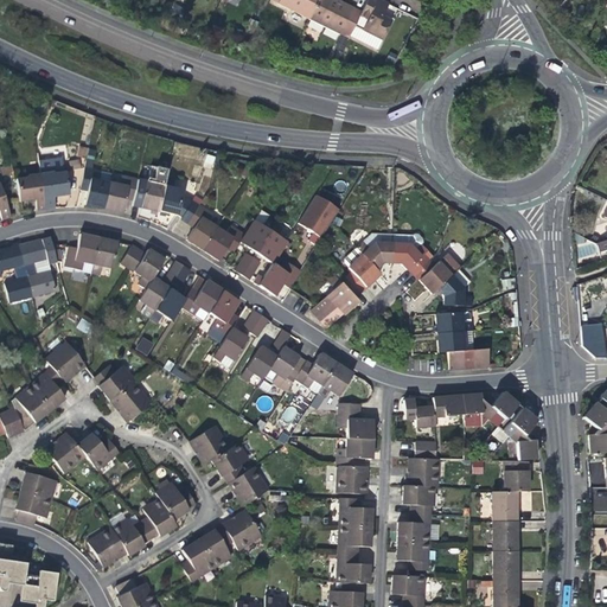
[(267,0),(306,19),(315,0),(267,0)]
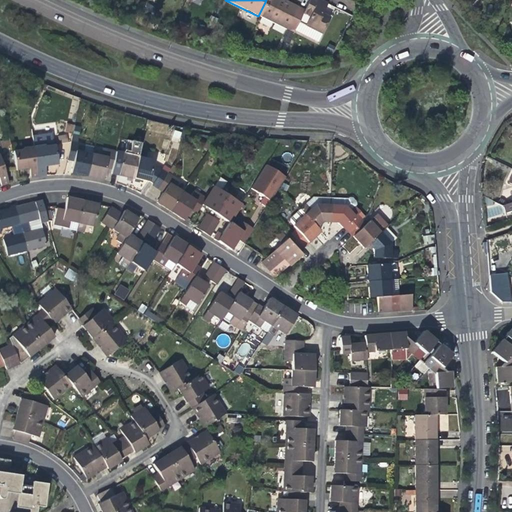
[(266,0),(258,16),(285,29),(292,33),(301,13),(303,10),(289,4),(281,0),(266,0)]
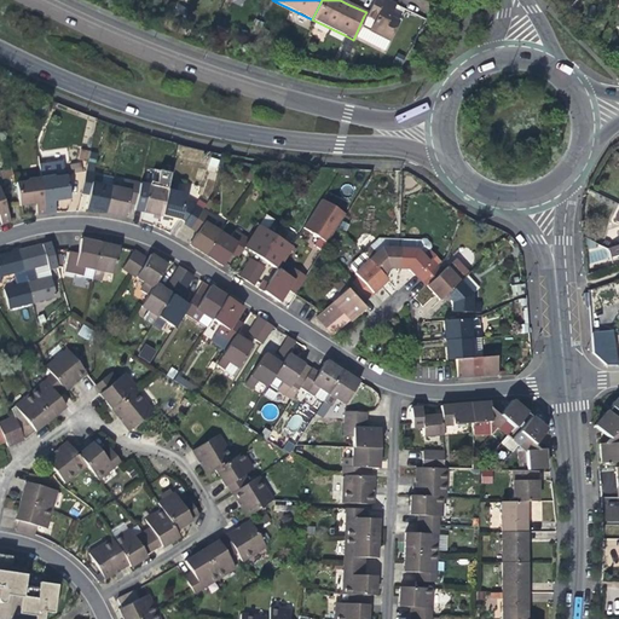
[(385,0),(383,0),(371,0),(366,12),(364,16),(372,21),(366,32),(387,41),(397,21),(388,17),(394,5),(385,0)]
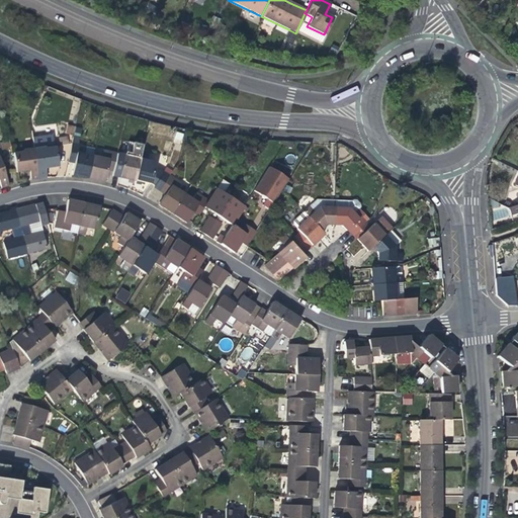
[(75,134),(75,125),(66,124),(66,133),(75,134)]
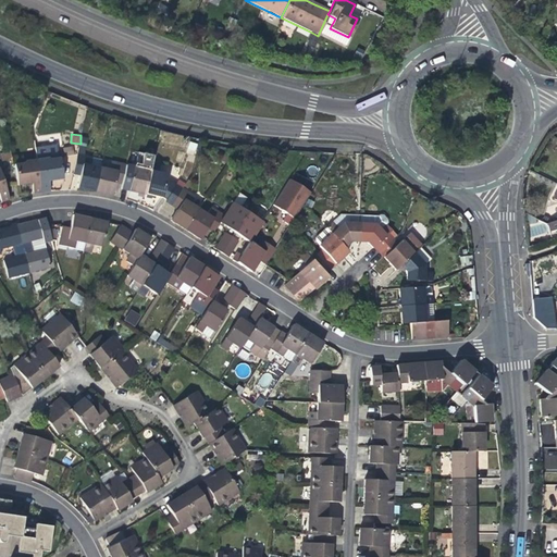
[(187,152),(195,155),(197,144),(190,141),(187,152)]
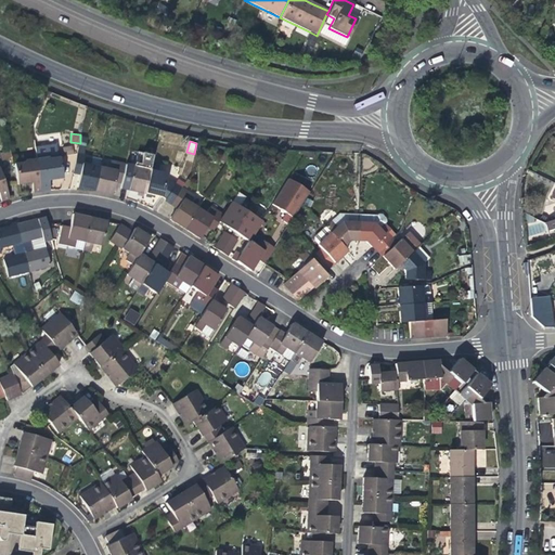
[(37,156),(57,155),(56,144),(37,145),(37,156)]
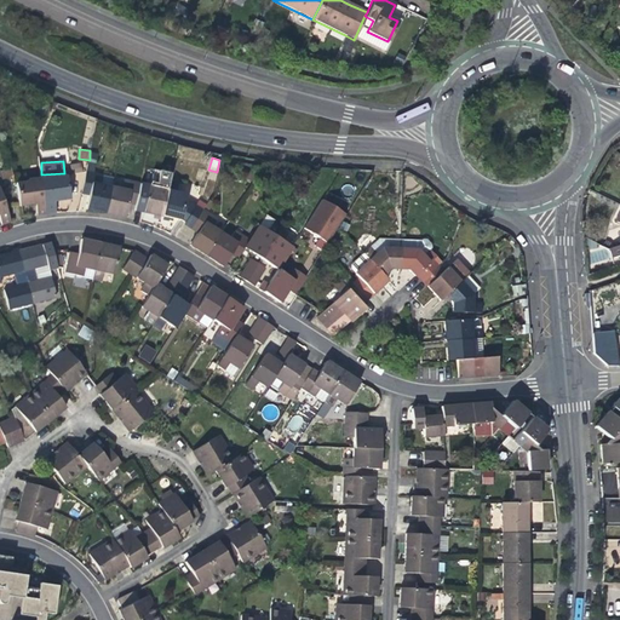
[(85,173),(86,162),(72,161),(70,172),(85,173)]
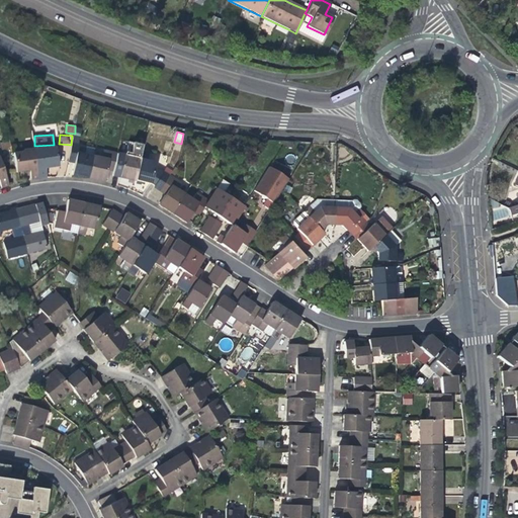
[(72,163),(74,163),(72,175),(88,179),(93,157),(84,155),(85,148),(72,145),(68,162),(72,163)]
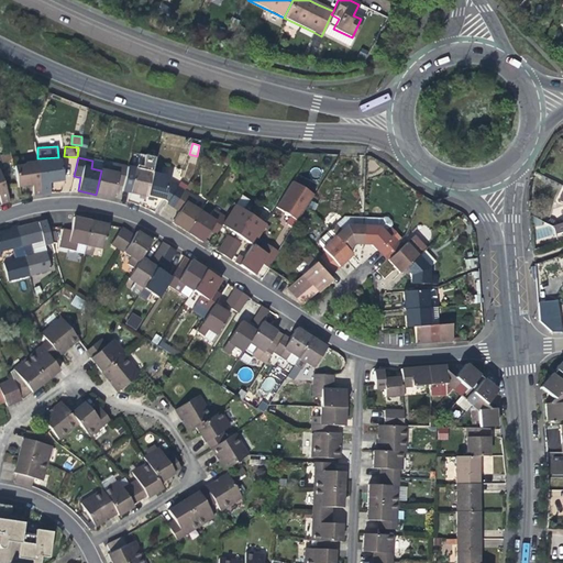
[(48,159),(36,162),(42,196),(51,195),(48,184),(56,183),(63,181),(61,159),(50,162),(48,159)]
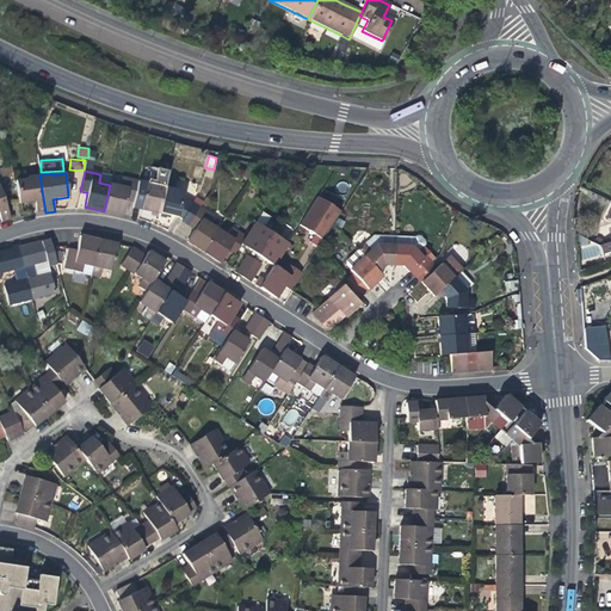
[(36,214),(45,213),(39,176),(26,178),(26,179),(14,181),(18,205),(26,204),(34,203),(36,214)]
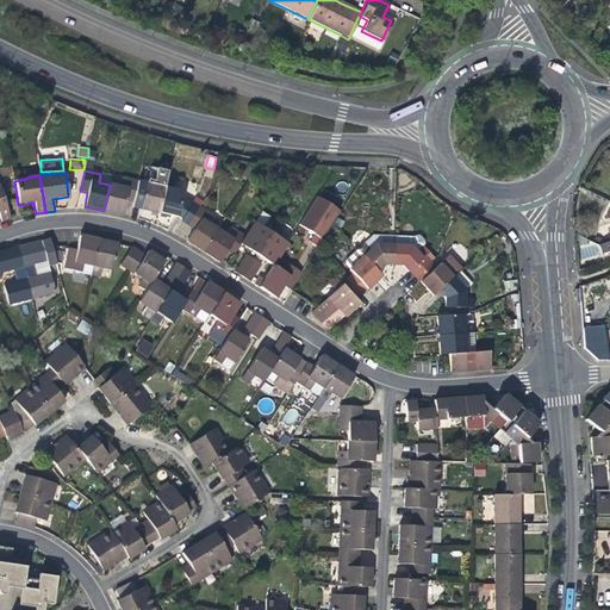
[(129,201),(134,203),(138,182),(122,179),(119,188),(110,185),(104,211),(122,216),(126,201),(129,201)]
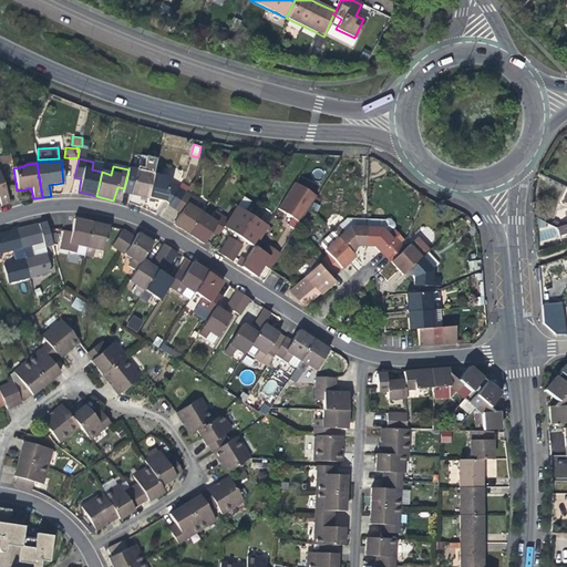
[(130,195),(147,198),(154,167),(146,166),(145,173),(129,169),(124,188),(129,189),(131,189),(130,195)]
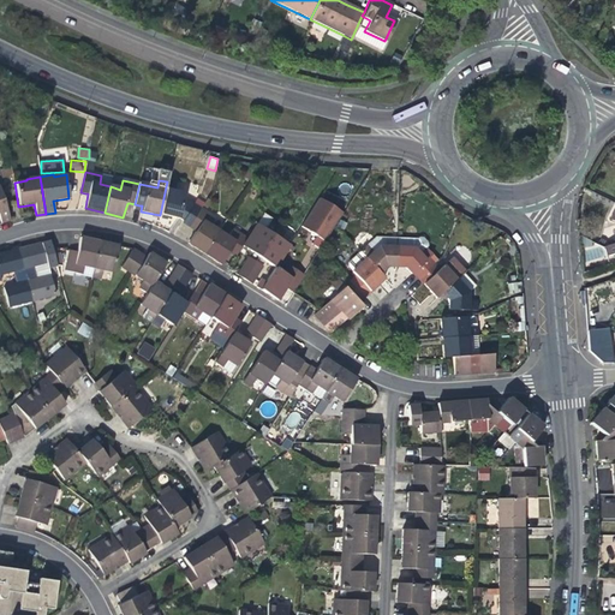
[(175,183),(167,181),(160,215),(172,218),(180,220),(185,193),(174,191),(175,183)]
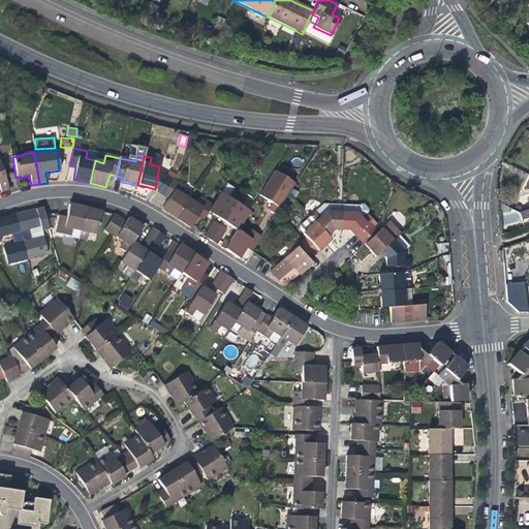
[(276,169),(260,195),(274,204),(279,208),(296,184),(276,169)]
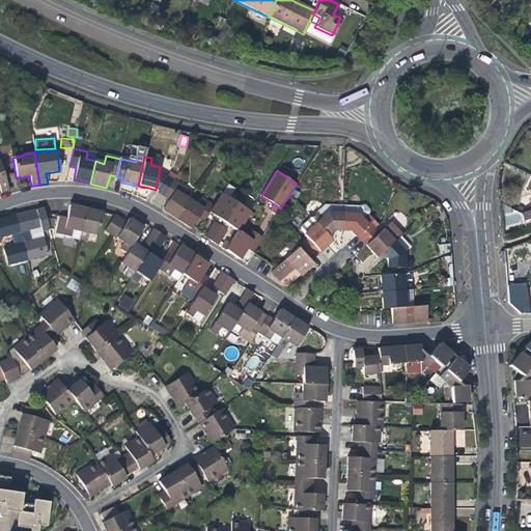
[(158,193),(163,196),(173,180),(167,177),(158,193)]
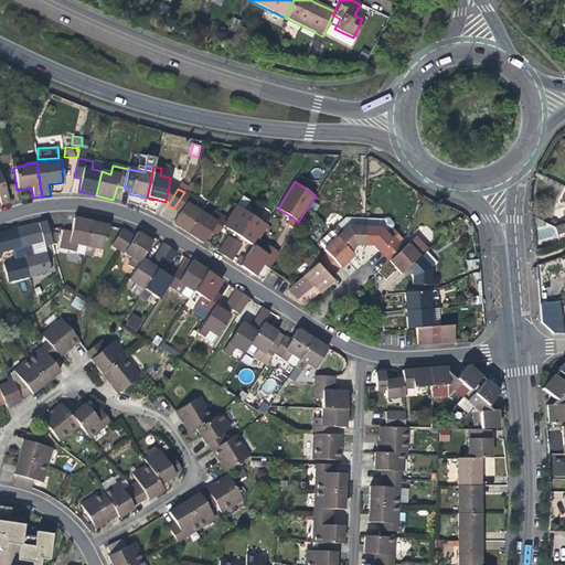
[(179,228),(187,233),(200,212),(192,208),(185,203),(190,196),(184,192),(173,209),(180,213),(172,224),(179,228)]
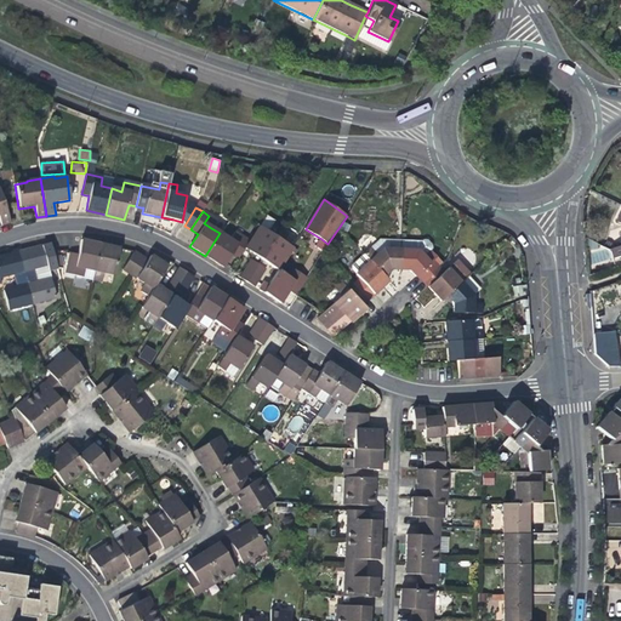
[(209,216),(204,223),(211,228),(216,221),(209,216)]
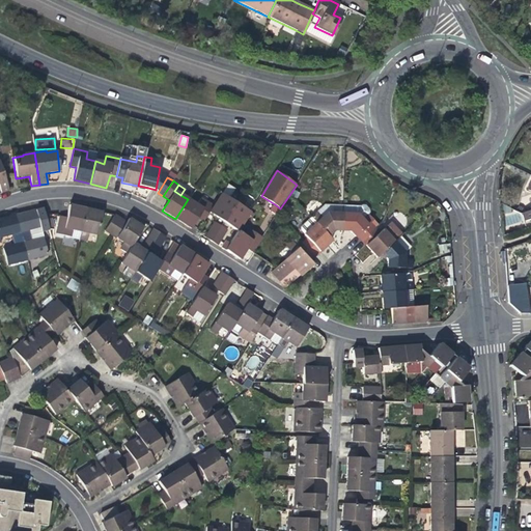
[(214,217),(223,222),(235,202),(240,196),(232,192),(234,190),(226,185),(213,206),(208,213),(214,217)]
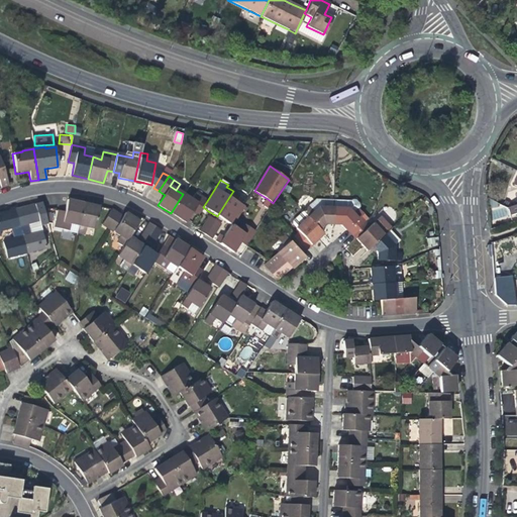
[(239,195),(233,191),(229,197),(217,216),(225,221),(231,225),(243,206),(235,201),(239,195)]
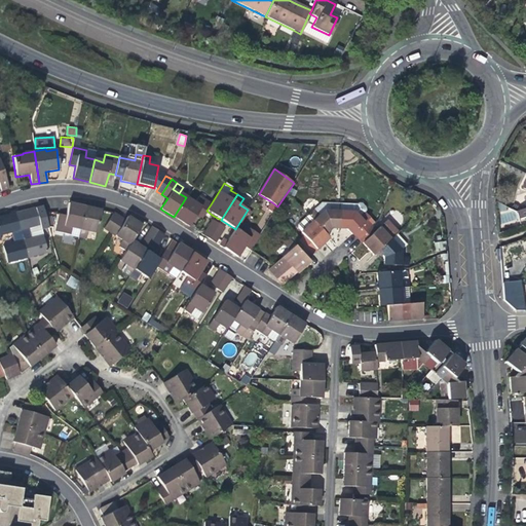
[(198,196),(194,203),(201,208),(205,200),(198,196)]
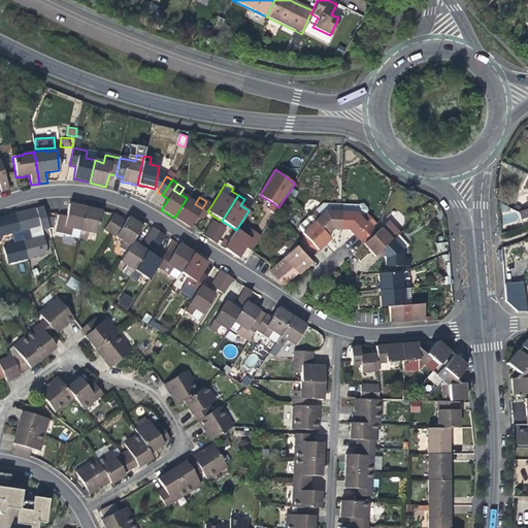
[(202,220),(207,211),(211,205),(206,201),(202,208),(195,204),(187,198),(174,218),(184,224),(190,228),(197,217),(202,220)]
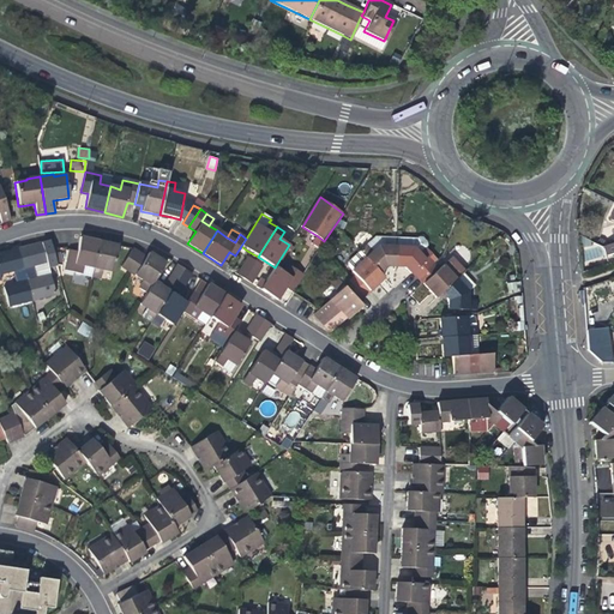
[(390,268),(393,268),(401,268),(404,268),(410,275),(411,272),(416,278),(432,264),(427,259),(425,260),(419,254),(425,248),(426,250),(426,245),(421,239),(417,239),(416,240),(395,240),(374,239),(366,247),(371,253),(366,259),(379,274),(385,266),(390,268)]
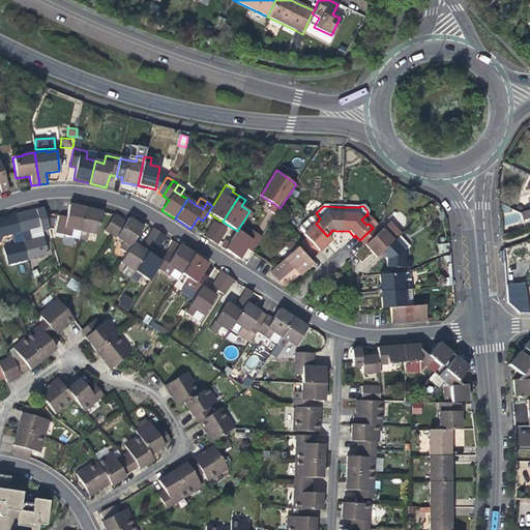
[(55,235),(62,237),(64,229),(71,231),(69,238),(79,240),(80,233),(85,210),(78,209),(69,207),(66,219),(59,217),(55,235)]
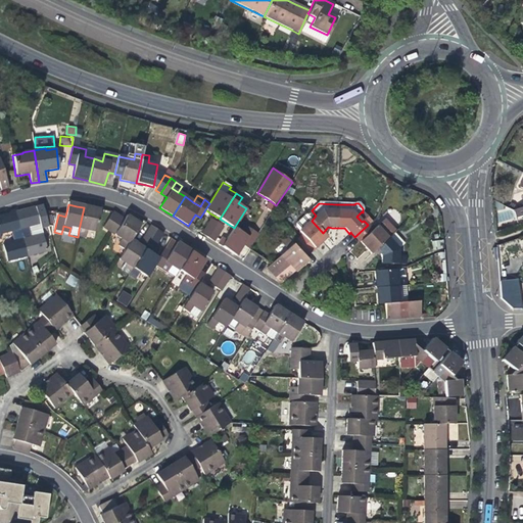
[(30,208),(14,212),(27,256),(47,250),(42,234),(31,238),(28,227),(39,224),(41,228),(48,226),(42,205),(30,208)]
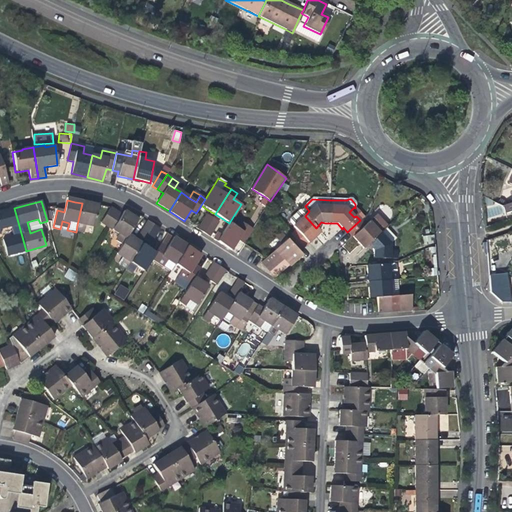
[(511,202),(503,206),(505,213),(511,210),(511,202)]
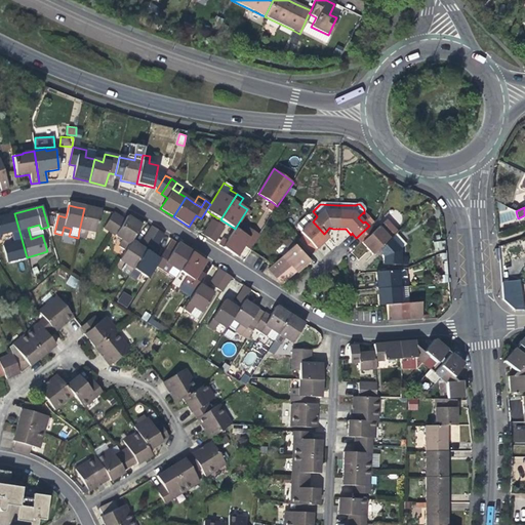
[(79,231),(87,233),(96,235),(101,212),(93,210),(84,208),(79,231)]
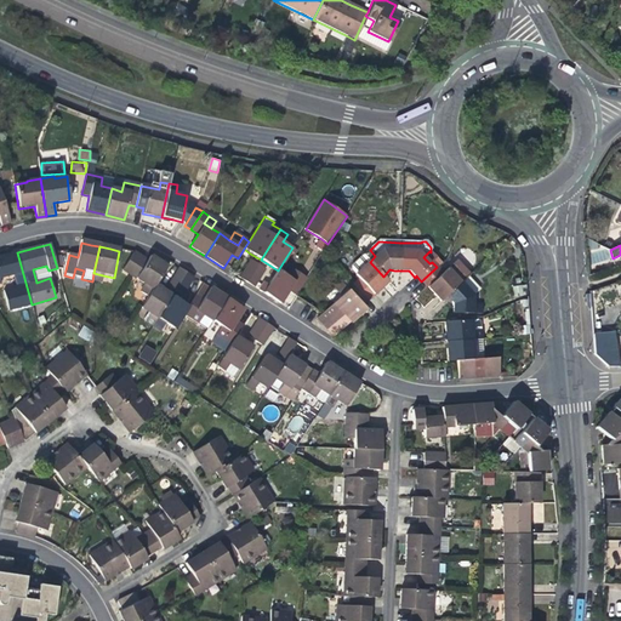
[(370,250),(364,256),(370,262),(375,256),(370,250)]
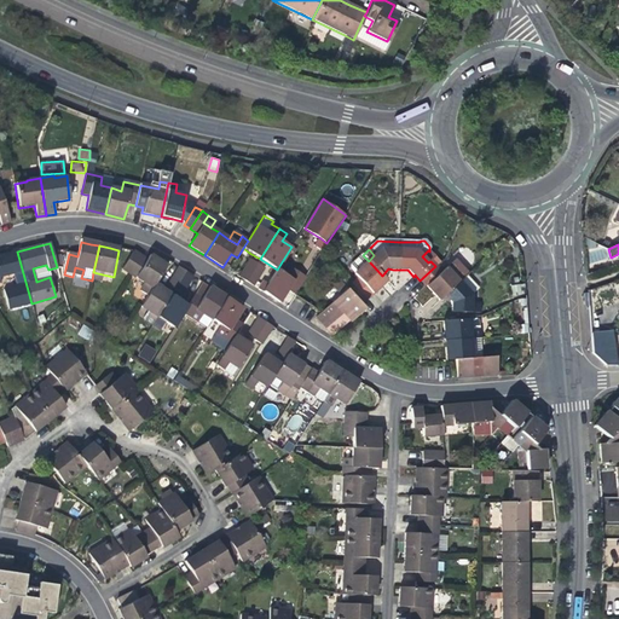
[(434,256),(429,252),(428,250),(422,256),(428,262),(431,261),(434,256)]
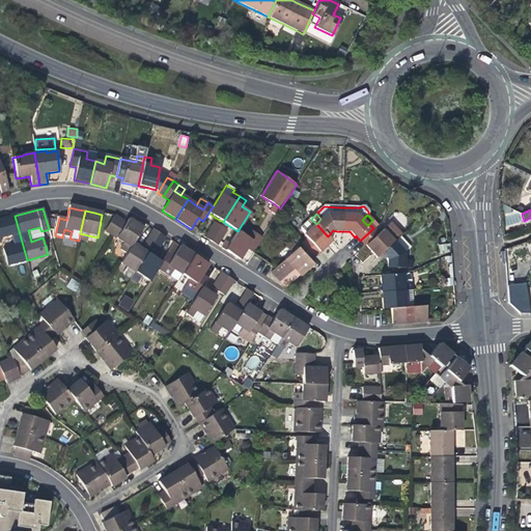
[(8,266),(27,260),(15,216),(4,219),(0,220),(0,243),(2,243),(1,239),(10,235),(14,246),(4,249),(8,266)]
